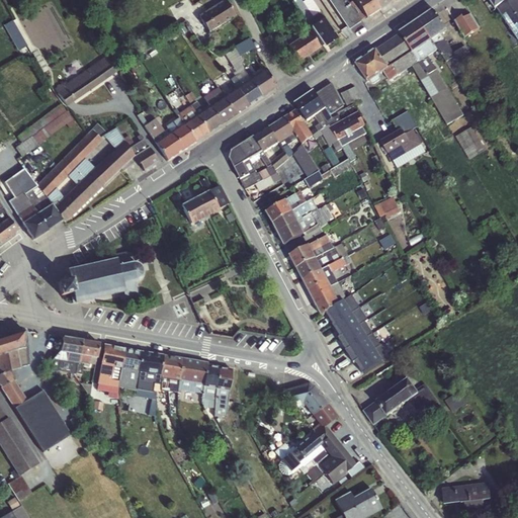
[(209,31),(238,15),(229,0),(224,0),(199,14),(209,31)]
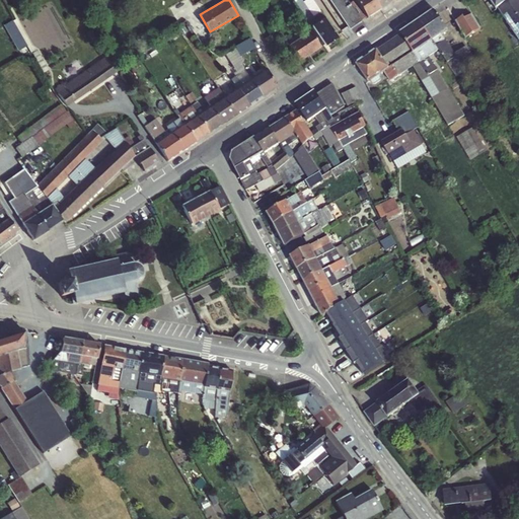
[(304,0),(294,0),(294,1),(308,19),(321,10),(314,0),(304,0),(305,0),(304,0)]
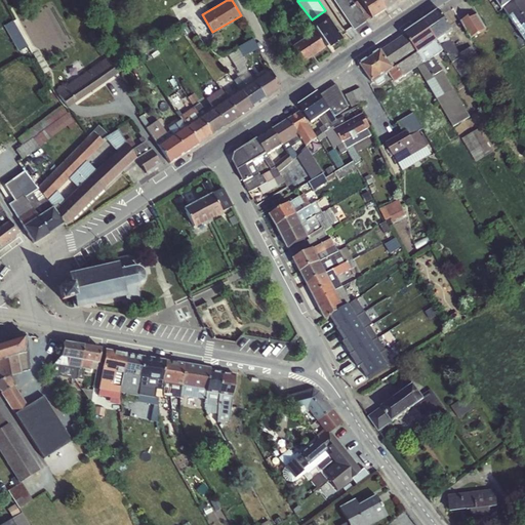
[(385,10),(377,0),(356,0),(357,1),(353,4),(350,0),(331,0),(353,31),(385,10)]
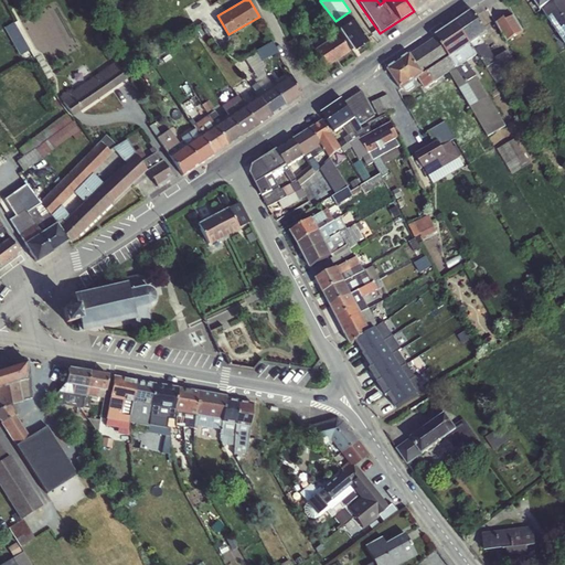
[(406,0),(414,11),(426,3),(424,0),(406,0)]
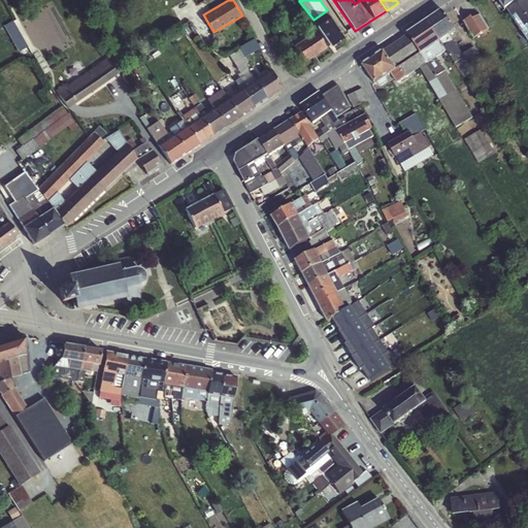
[(527,0),(497,0),(505,11),(506,10),(527,41),(527,0)]
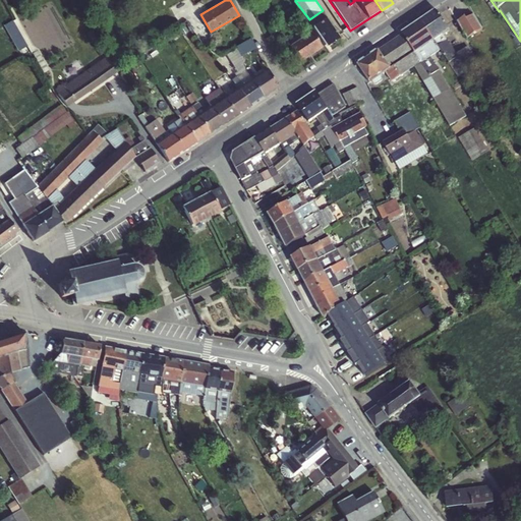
[(420,20),(441,51),(458,77),(468,72),(465,68),(477,61),(468,46),(456,53),(444,36),(450,31),(437,10),(420,20)]
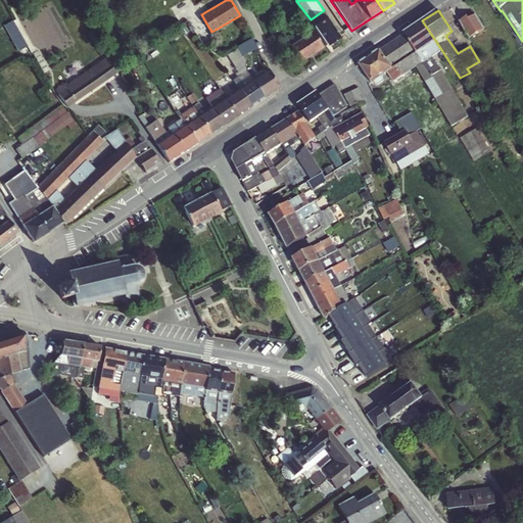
[(340,39),(322,12),(308,21),(327,49),(340,39)]
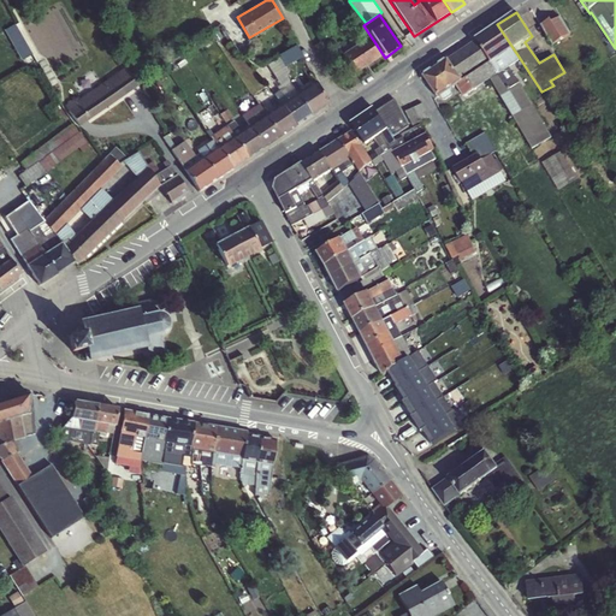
[(562,15),(544,23),(554,43),(572,34),(562,15)]
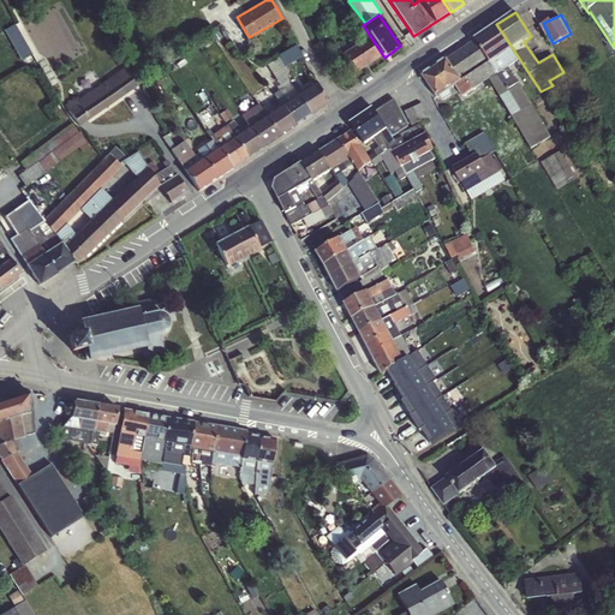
[(22,59),(37,54),(24,21),(9,27),(22,59)]
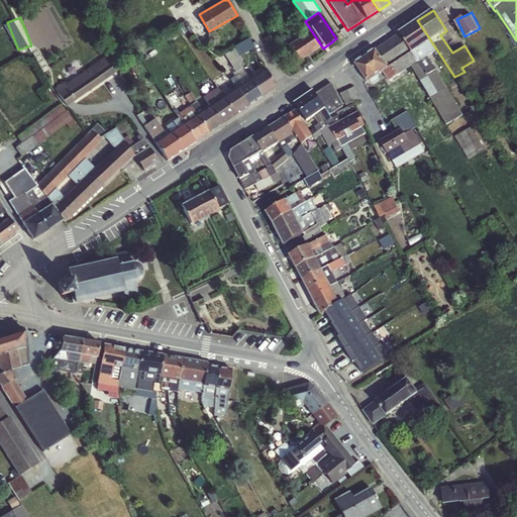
[(389,69),(383,73),(389,82),(411,68),(446,125),(462,116),(428,57),(437,50),(417,20),(375,49),(389,69)]
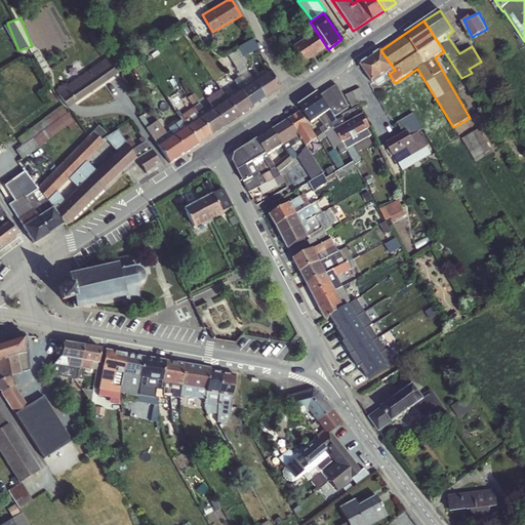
[(287,54),(295,68),(325,48),(314,32),(291,47),(293,50),(287,54)]
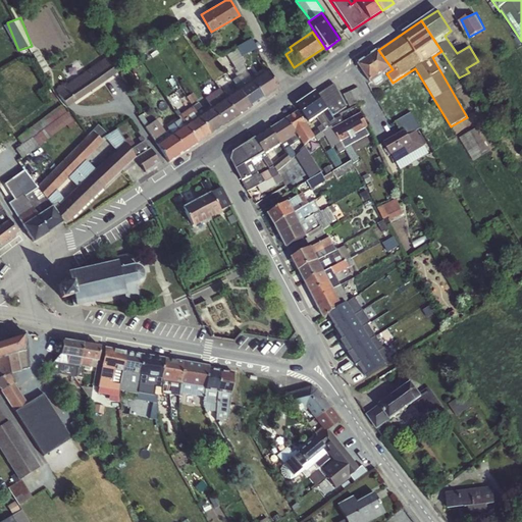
[(228,52),(242,75),(250,71),(242,57),(259,47),(253,38),(228,52)]
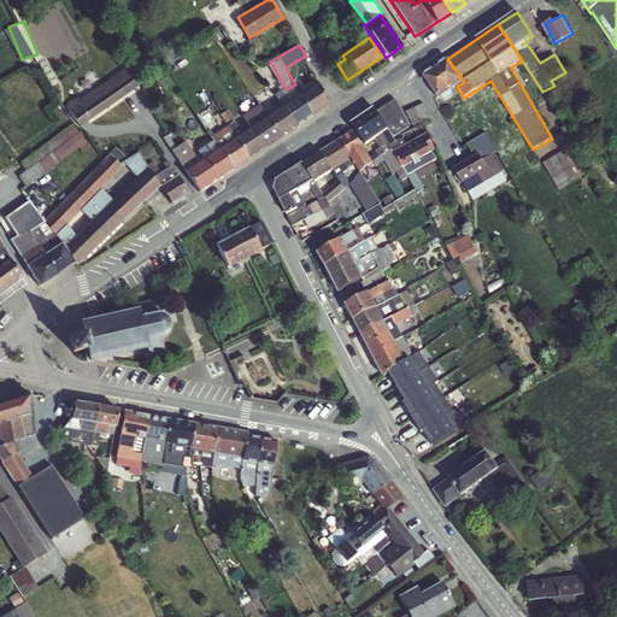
[(464,82),(447,59),(422,76),(438,99),(445,101),(452,97),(452,90),(457,87),(464,82)]
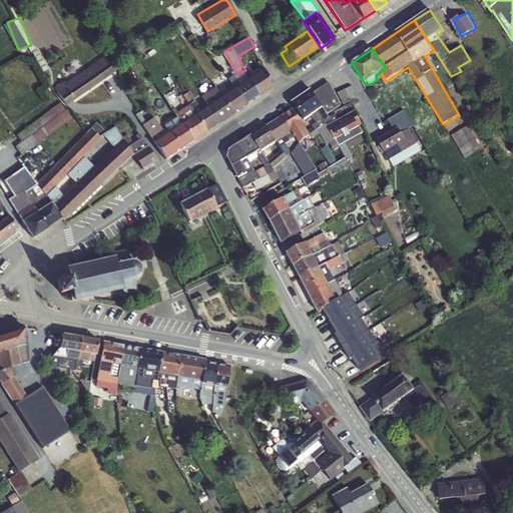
[(53,88),(66,106),(116,72),(104,56),(63,85),(61,83),(53,88)]
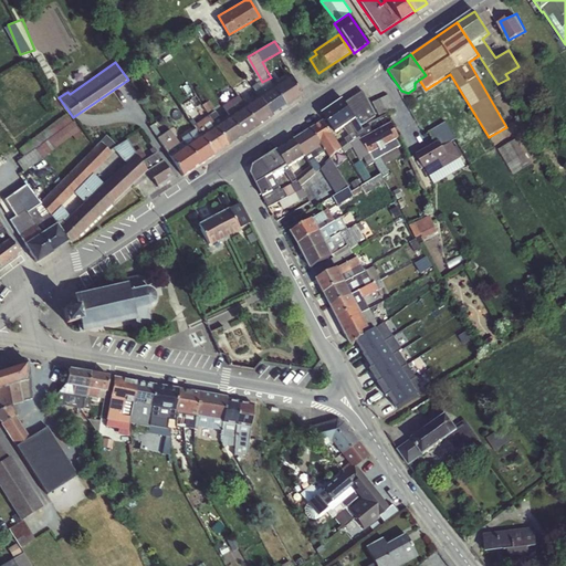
[(273,86),(285,107),(301,97),(291,75),(273,86)]
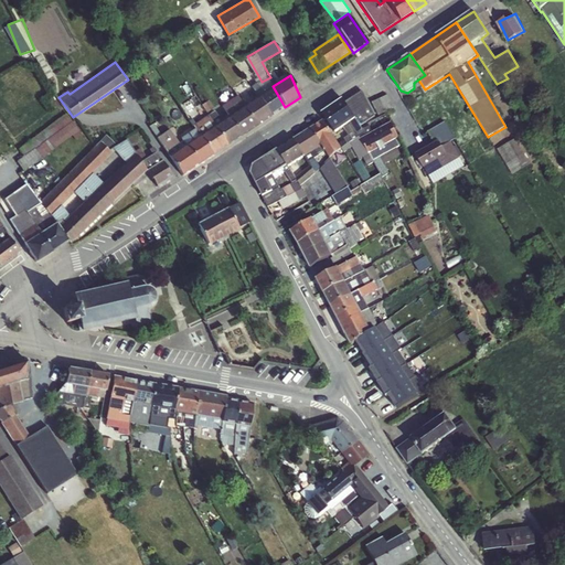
[(285,107),(273,86),(257,96),(270,117),(285,107)]
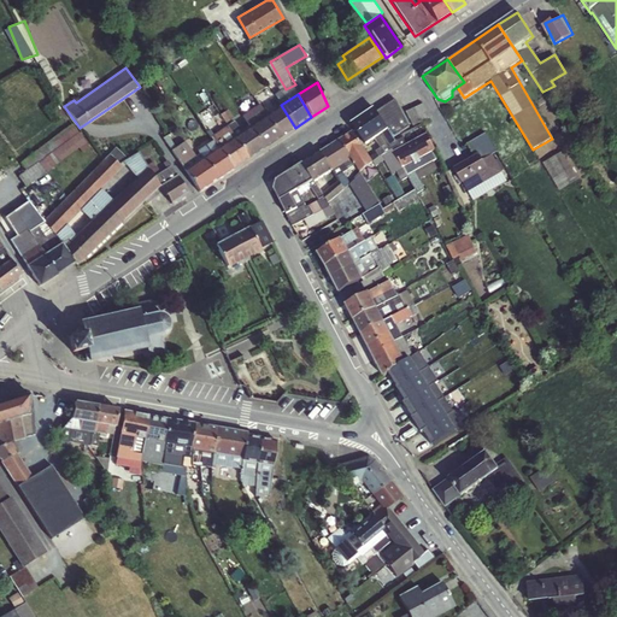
[(388,130),(393,137),(409,127),(395,100),(376,112),(374,109),(352,124),(365,146),(375,140),(388,130)]
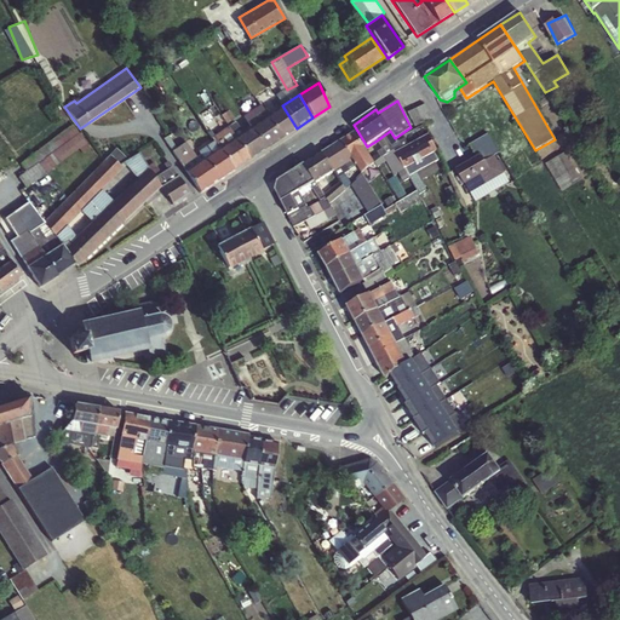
[(297,128),(282,105),(267,116),(281,139),(297,128)]
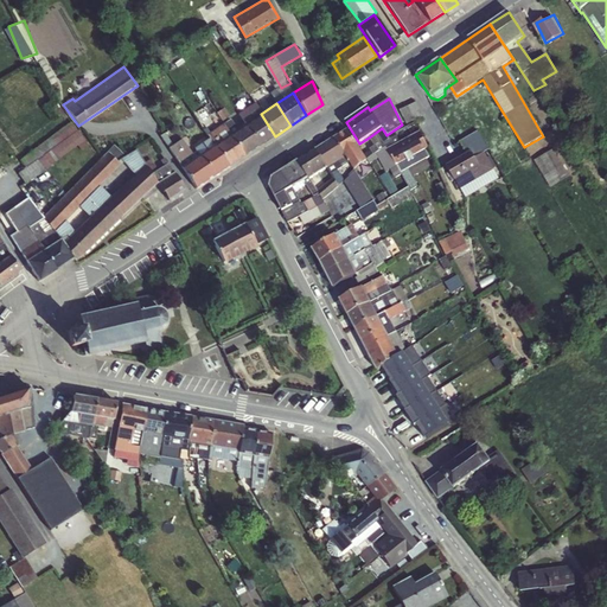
[(275,136),(261,114),(230,134),(244,157),(275,136)]
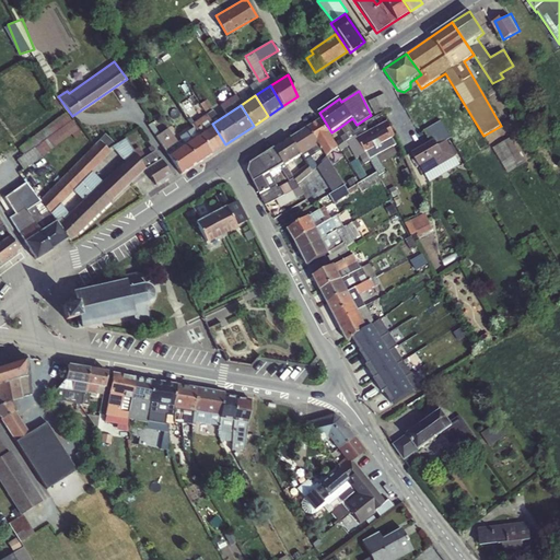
[(23,155),(16,160),(23,170),(71,135),(74,140),(81,135),(72,120),(71,121),(66,113),(19,149),(23,155)]
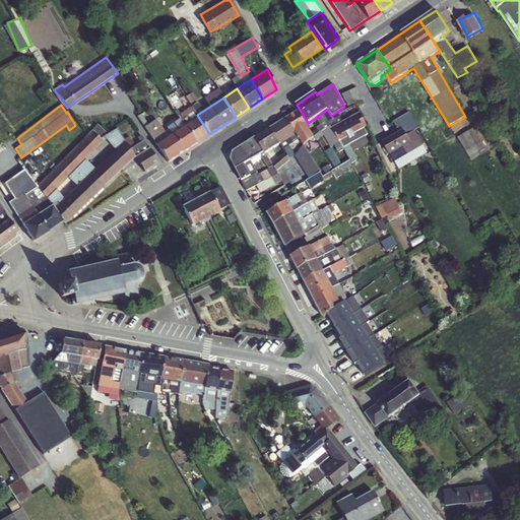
[(270,127),(290,159),(295,156),(304,146),(314,138),(314,135),(312,133),(311,129),(297,110),(270,127)]
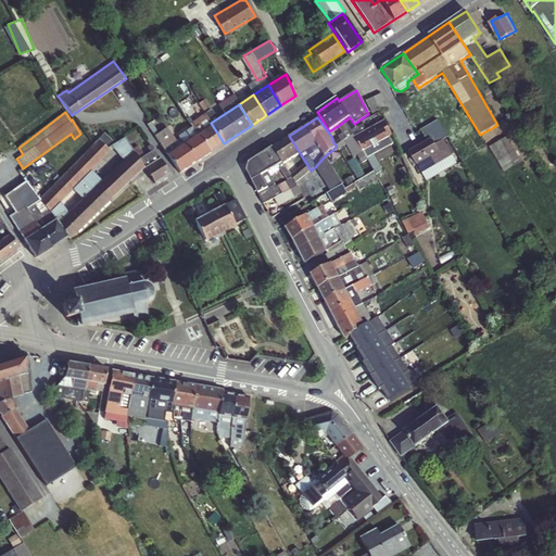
[(350,117),(338,126),(343,135),(339,137),(341,141),(336,144),(336,148),(339,151),(346,146),(352,158),(356,155),(362,164),(368,161),(379,180),(384,177),(377,163),(395,153),(393,147),(394,146),(391,138),(393,136),(383,121),(366,129),(364,124),(356,127),(354,124),(350,117)]
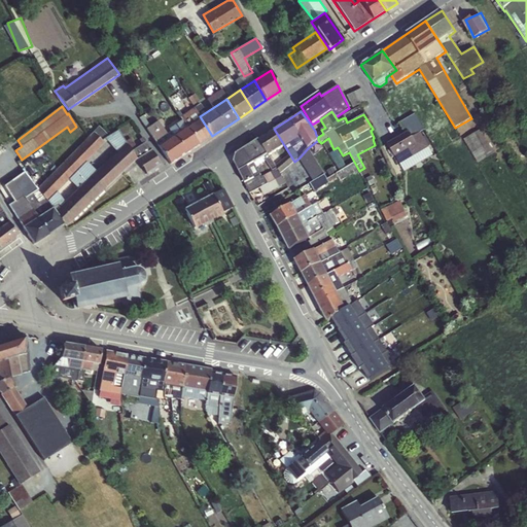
[(185,127),(199,145),(212,136),(200,116),(185,127)]
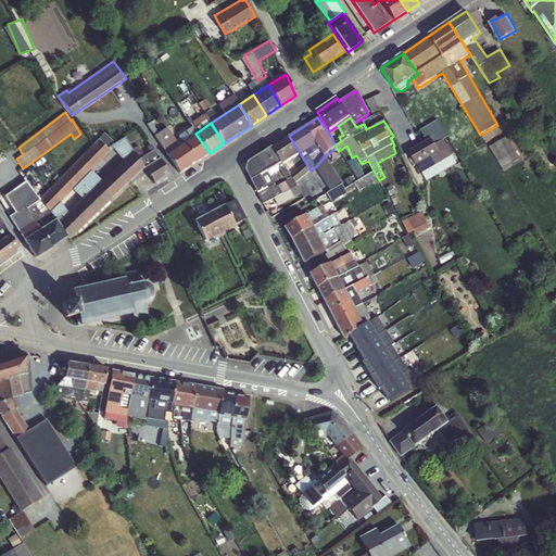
[(98,140),(111,152),(113,149),(123,161),(134,151),(131,149),(125,138),(114,143),(103,134),(98,140)]
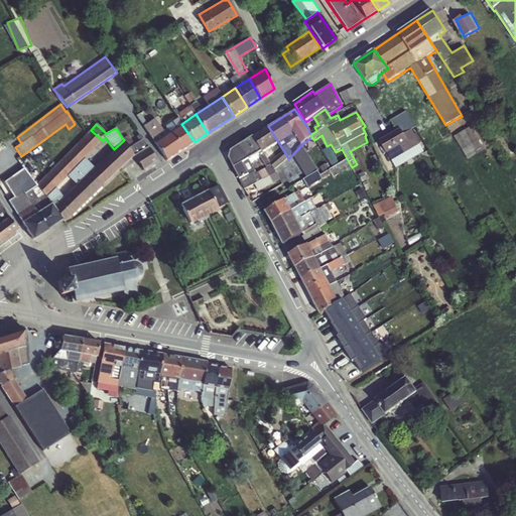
[(195,142),(181,124),(168,133),(180,151),(195,142)]
